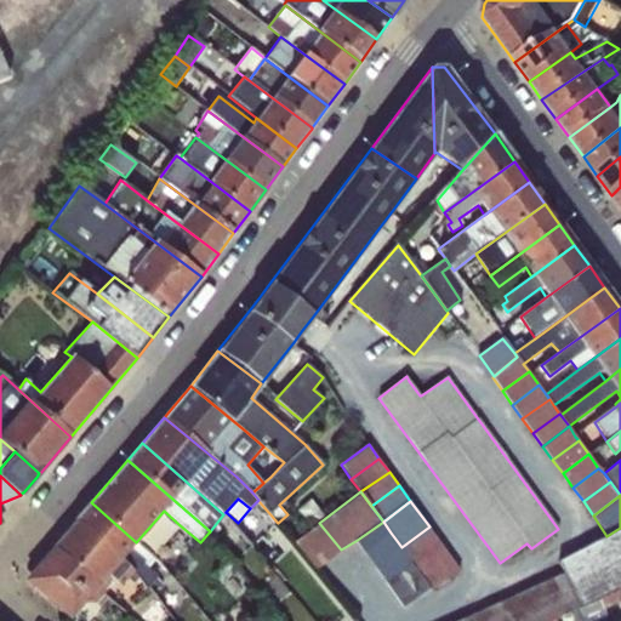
[(91,502),(74,522),(135,574),(138,579),(147,590),(158,576),(148,569),(155,559),(152,556),(136,542),(91,502)]
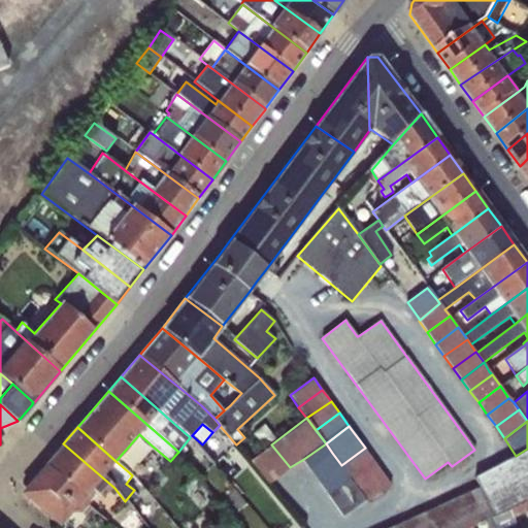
[(139,434),(116,461),(129,472),(152,446),(139,434)]
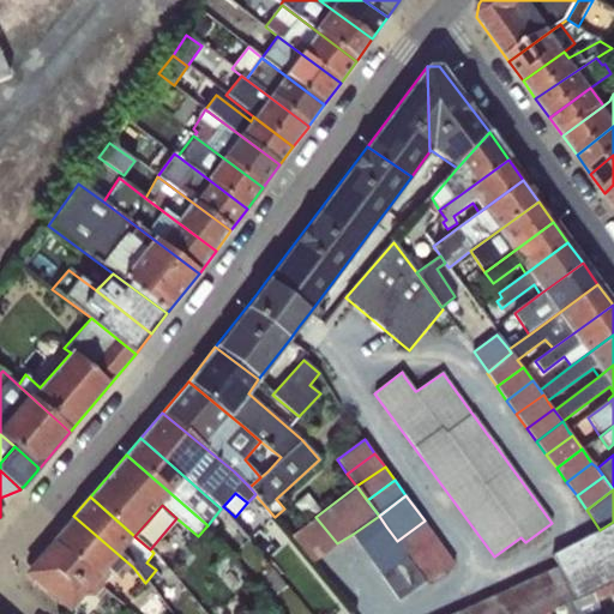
[(73,516),(54,539),(104,583),(112,575),(119,581),(127,572),(133,577),(137,572),(133,567),(73,516)]
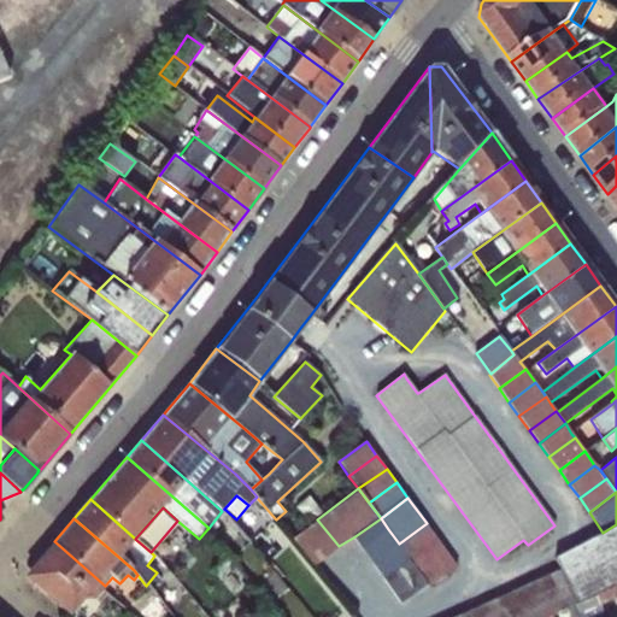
[(381,518),(353,538),(362,550),(388,529),(381,518)]
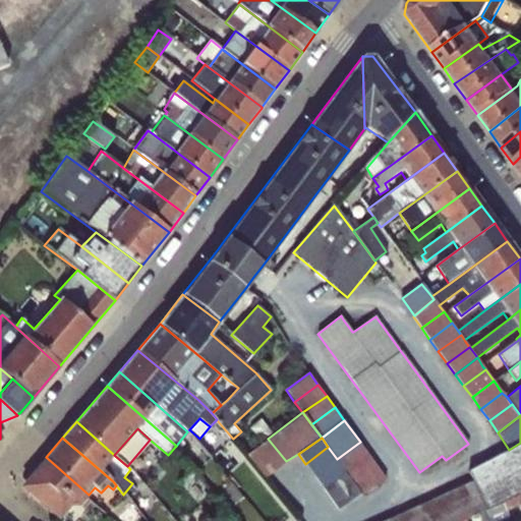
[(268,439),(256,447),(271,463),(276,469),(286,461),(268,439)]
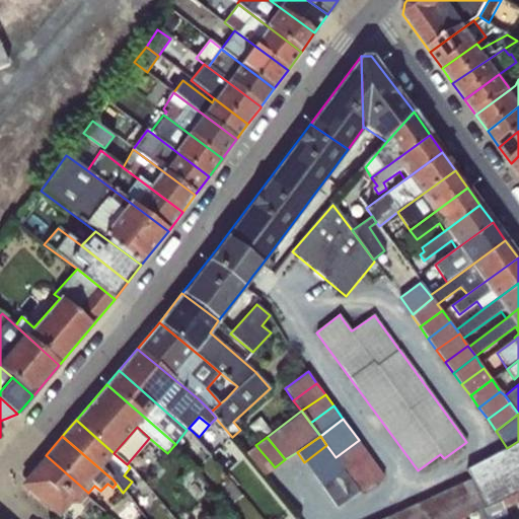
[(359,440),(336,457),(344,469),(367,452),(359,440)]
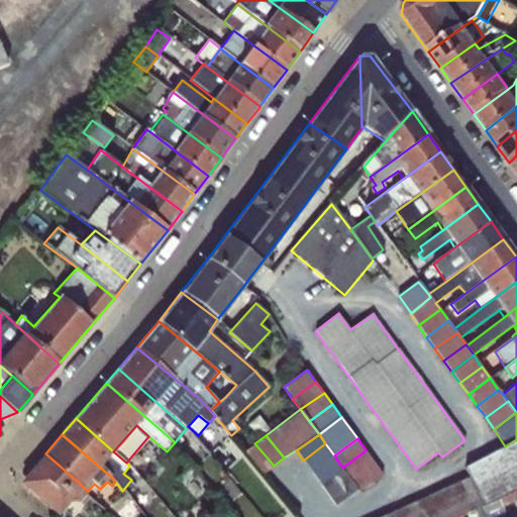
[(516,439),(505,446),(464,468),(469,477),(482,503),(483,505),(498,498),(516,488),(516,439)]
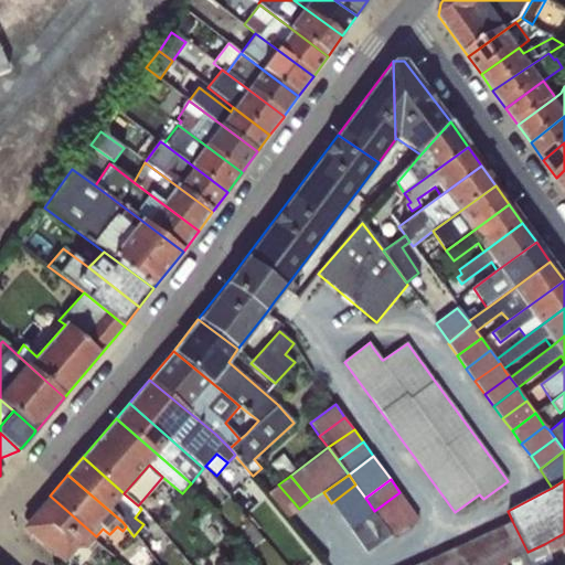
[(294,502),(278,484),(267,493),(287,519),(299,509),(294,502)]
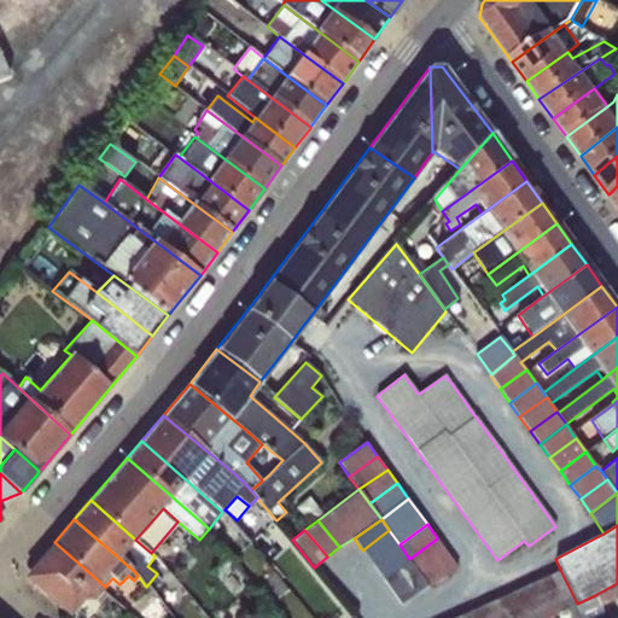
[(389,530),(362,551),(372,564),(400,544),(389,530)]
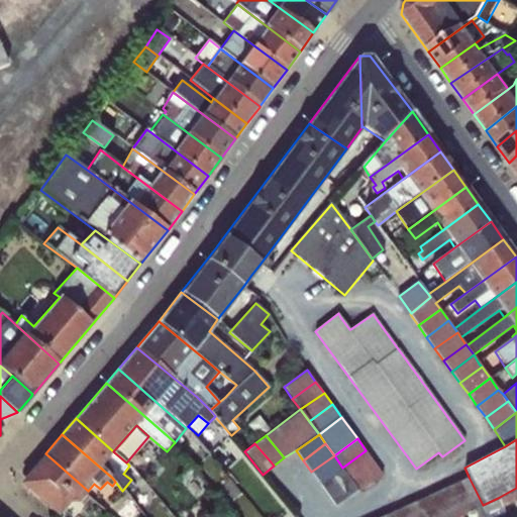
[(366,450),(342,468),(358,491),(359,490),(366,486),(384,475),(366,450)]
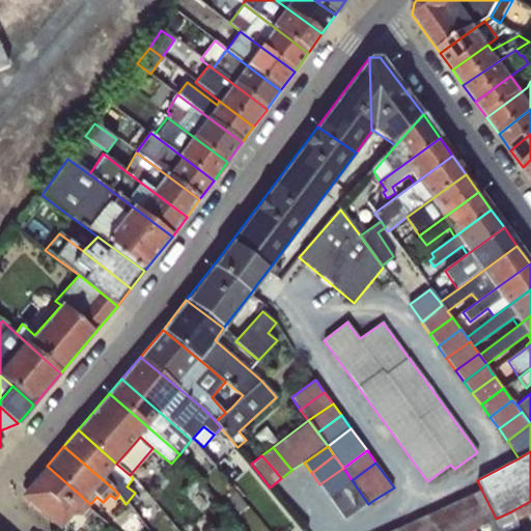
[(90,504),(47,466),(26,491),(27,491),(25,493),(26,499),(27,501),(59,529),(72,514),(81,515),(87,507),(90,504)]
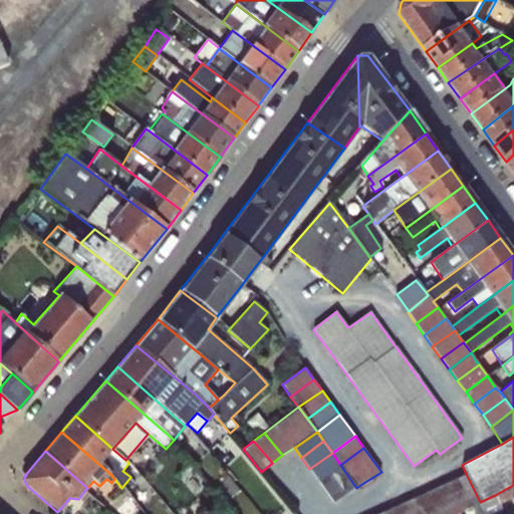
[(332,453),(309,469),(317,481),(329,472),(340,465),(332,453)]
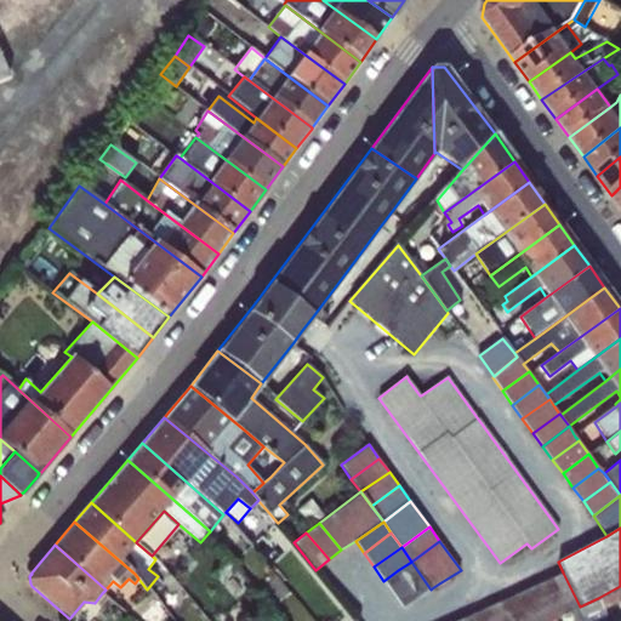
[(411,562),(398,570),(419,598),(431,590),(411,562)]
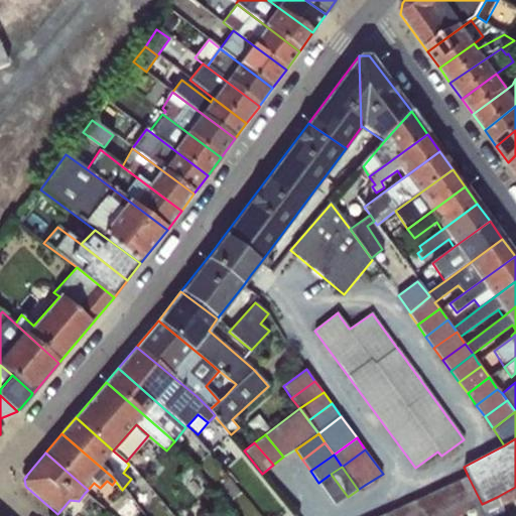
[(331,474),(318,483),(336,505),(348,497),(331,474)]
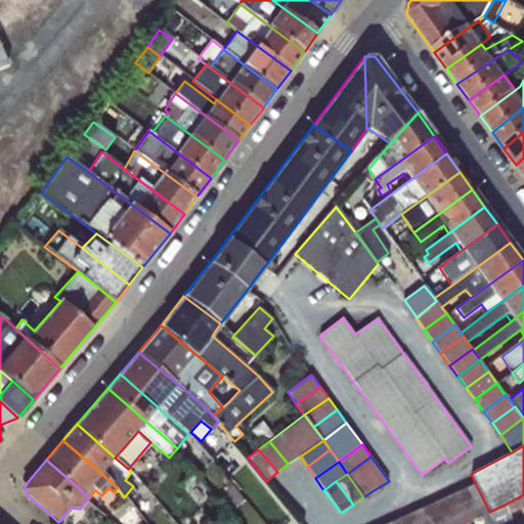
[(475,483),(463,489),(477,518),(487,513),(489,512),(488,510),(475,483)]
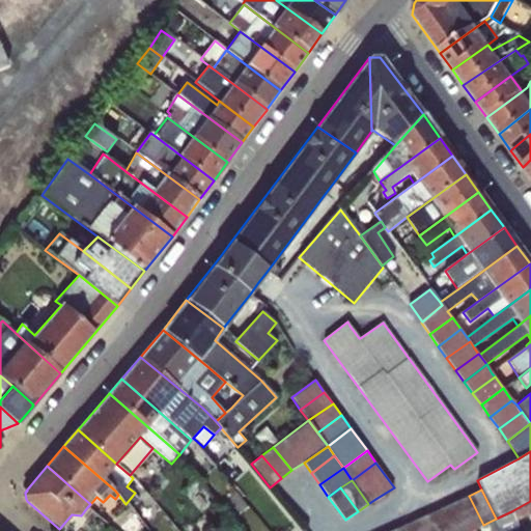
[(469,496),(455,501),(469,530),(473,529),(483,525),(469,496)]
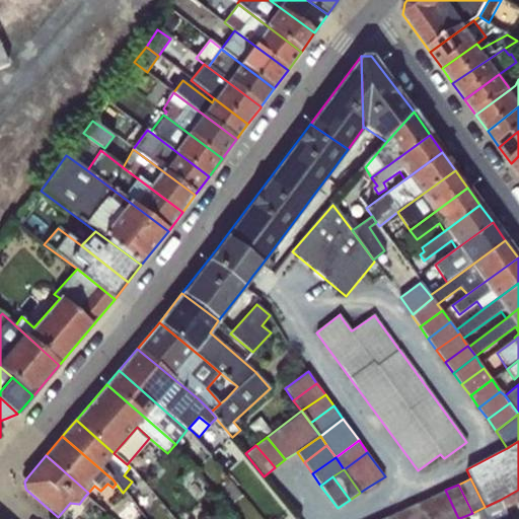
[(445,490),(432,496),(443,518),(457,518),(458,518),(445,490)]
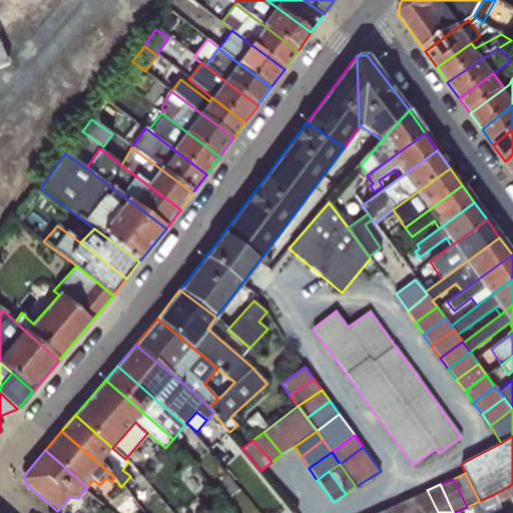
[(512,512),(512,484),(494,494),(498,503),(510,499),(512,506),(512,512)]
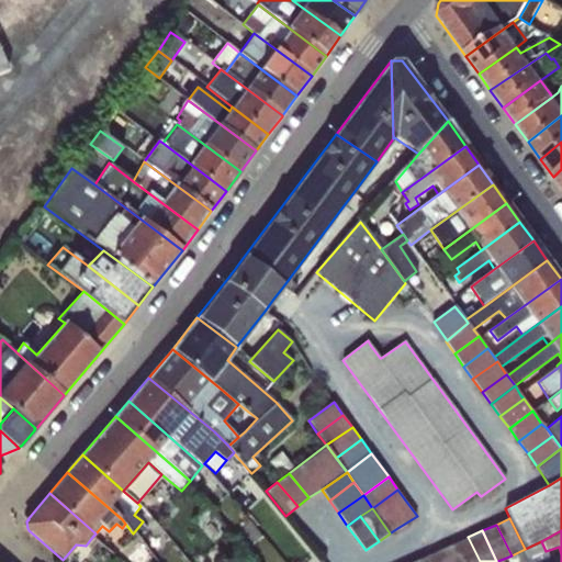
[(480,561),(468,537),(453,543),(462,561),(480,561)]
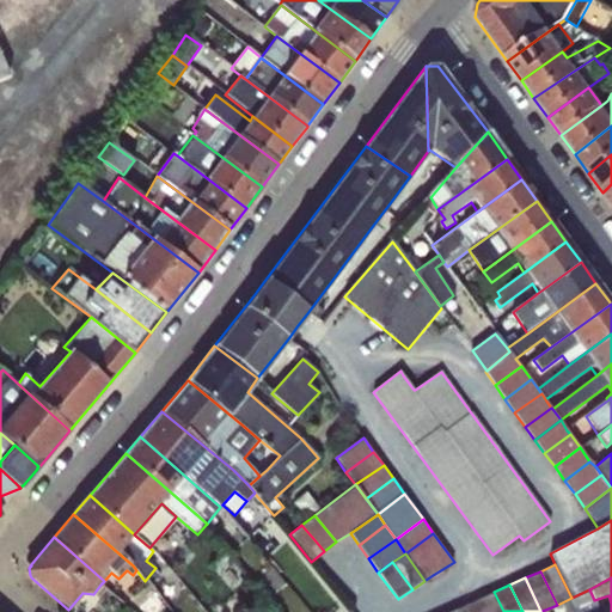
[(571,598),(569,599),(575,611),(591,611),(598,609),(594,600),(589,589),(571,598)]
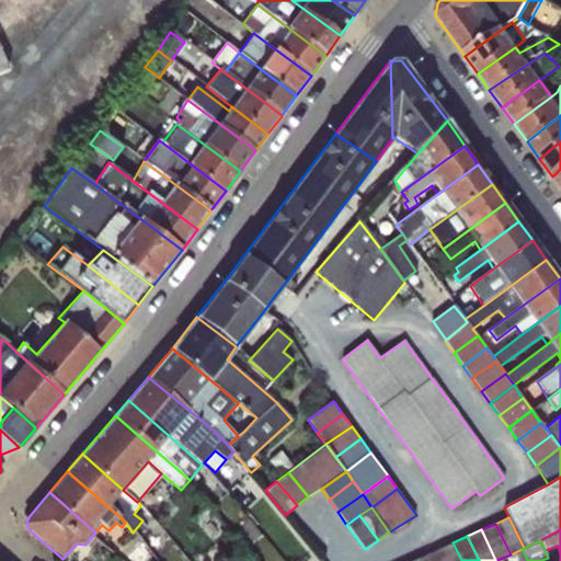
[(461,560),(453,542),(439,549),(445,560),(461,560)]
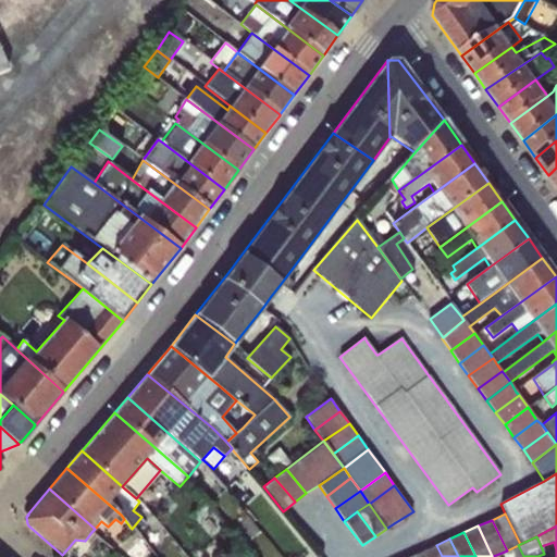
[(442,556),(436,545),(409,556),(442,556)]
